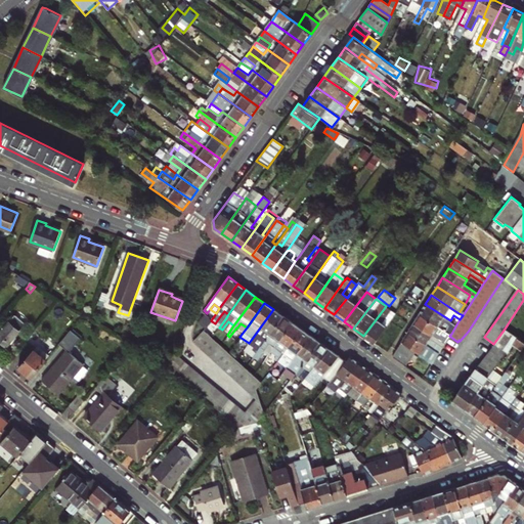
[(425,304),(420,314),(451,334),(456,324),(450,320),(425,304)]
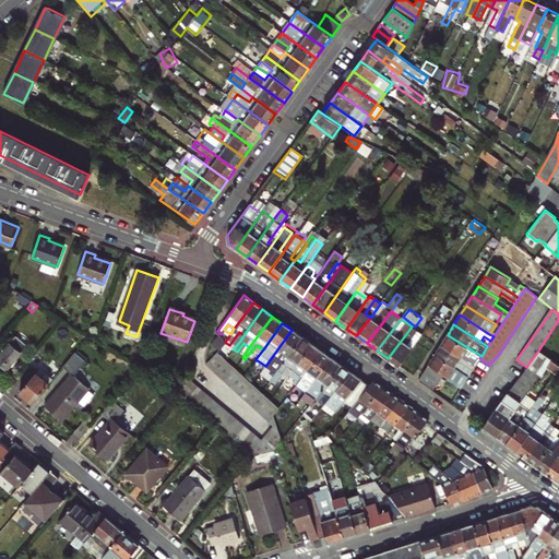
[(399,366),(415,343),(421,333),(412,326),(388,358),(399,366)]
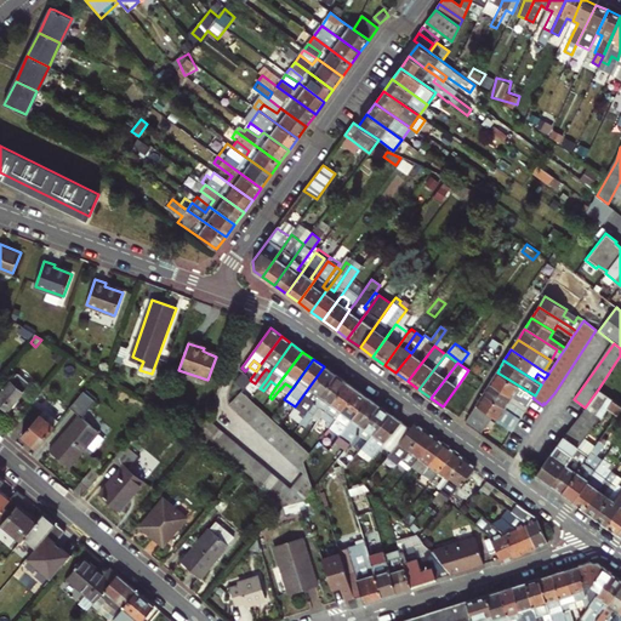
[(298,402),(309,410),(335,375),(324,366),(298,402)]
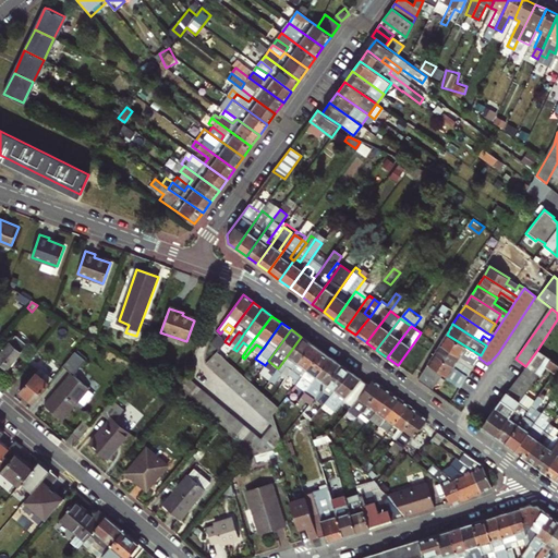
[(225,341),(216,332),(208,342),(217,351),(226,342),(225,341)]
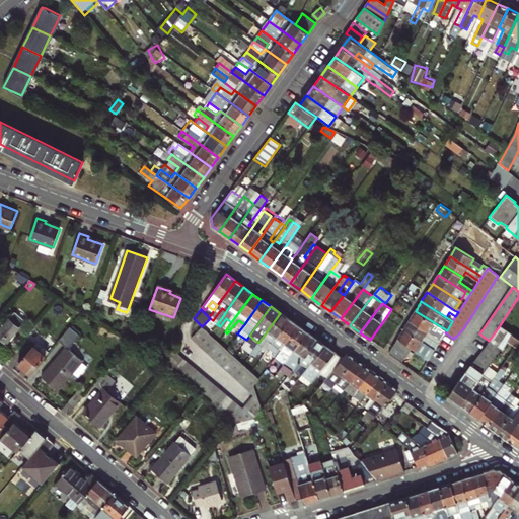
[(447,330),(416,311),(410,320),(441,340),(445,332),(447,330)]
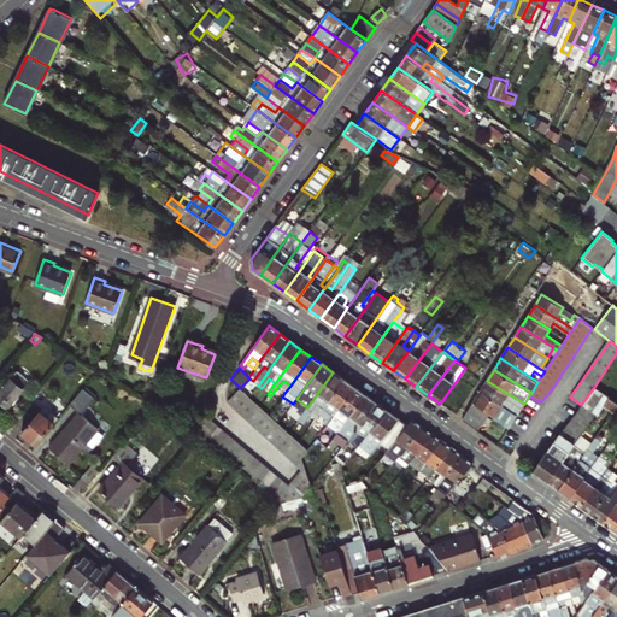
[(17,371),(0,391),(0,403),(6,409),(29,382),(17,371)]
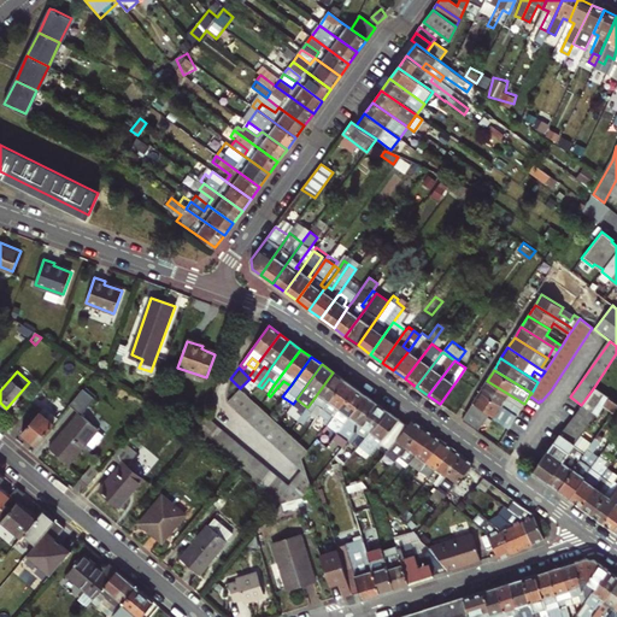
[(322,410),(344,380),(333,372),(307,407),(313,411),(317,406),(322,410)]
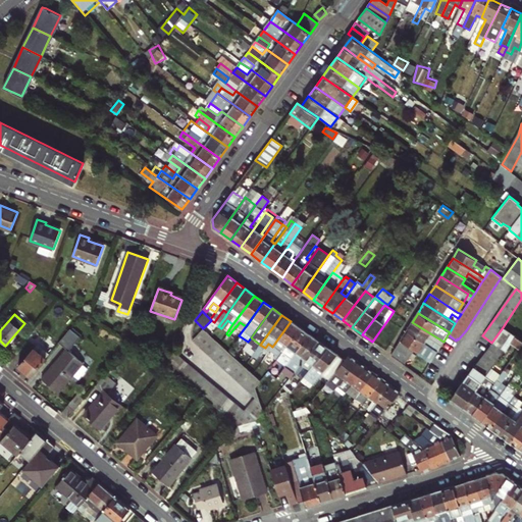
[(300,328),(291,321),(272,347),(275,349),(273,351),(274,351),(270,357),(264,365),(269,369),(281,353),(300,328)]
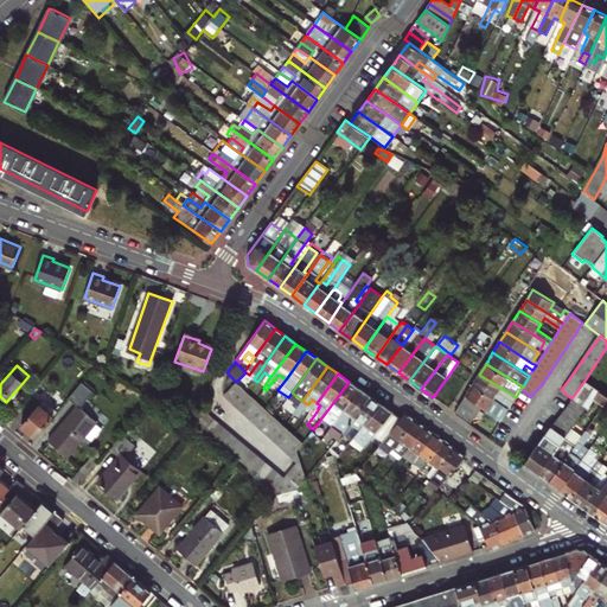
[(279,375),(274,381),(281,385),(286,379),(279,375)]
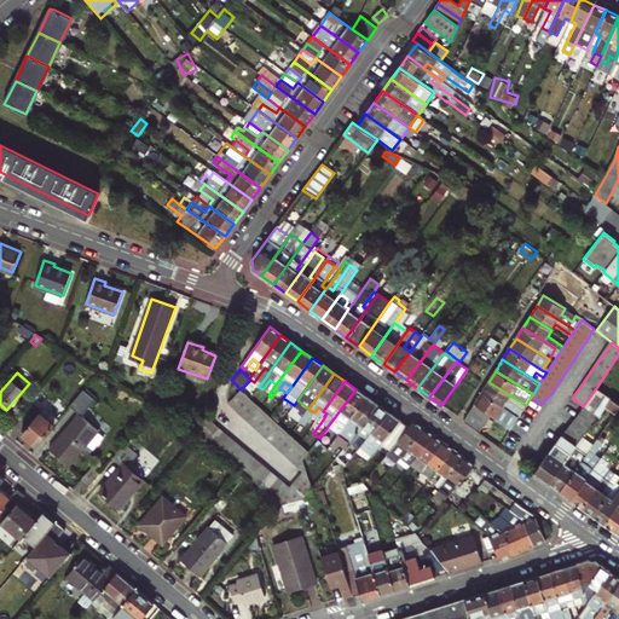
[(526,405),(489,382),(481,392),(519,416),(526,405)]
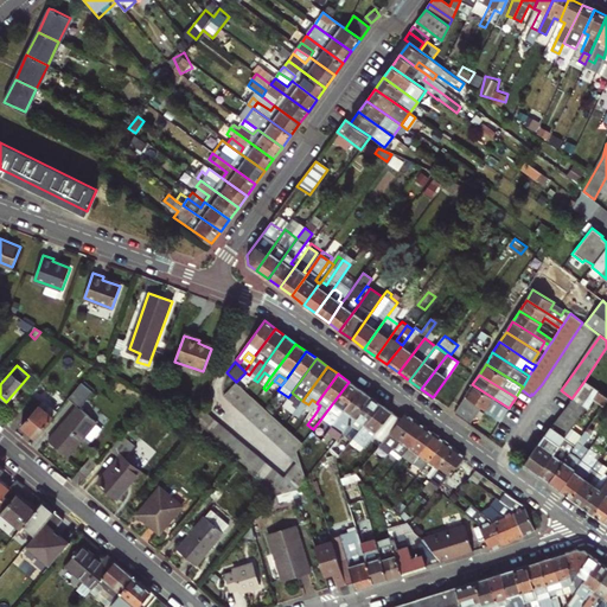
[(70,397),(82,407),(96,389),(83,379),(70,397)]
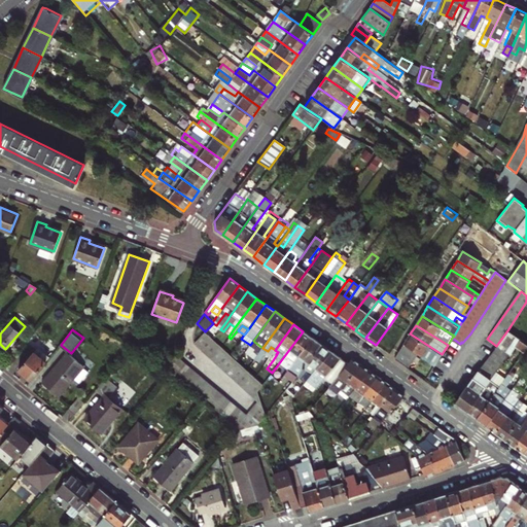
[(467,412),(495,373),(516,346),(520,340),(507,330),(496,346),(480,369),(455,402),(467,412)]
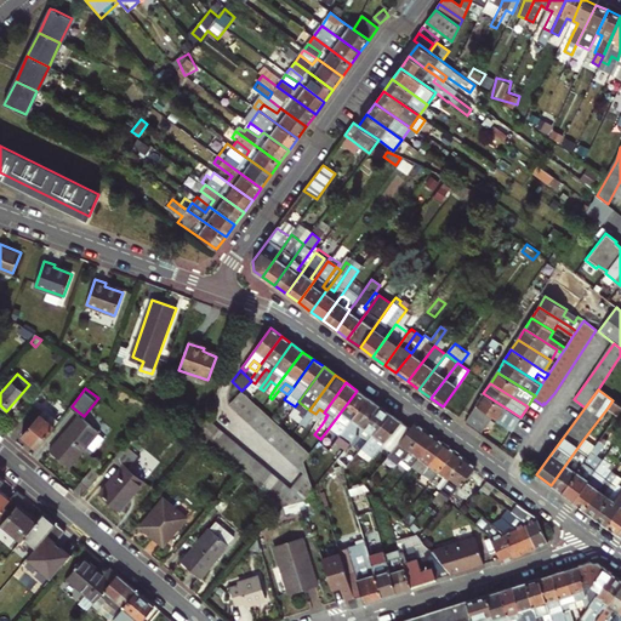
[(337,438),(366,398),(357,391),(335,420),(340,423),(332,434),(337,438)]
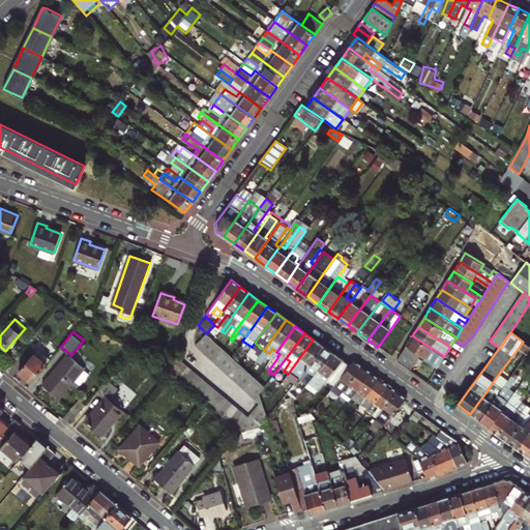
[(259,393),(264,387),(206,334),(195,347),(255,400),(259,393)]
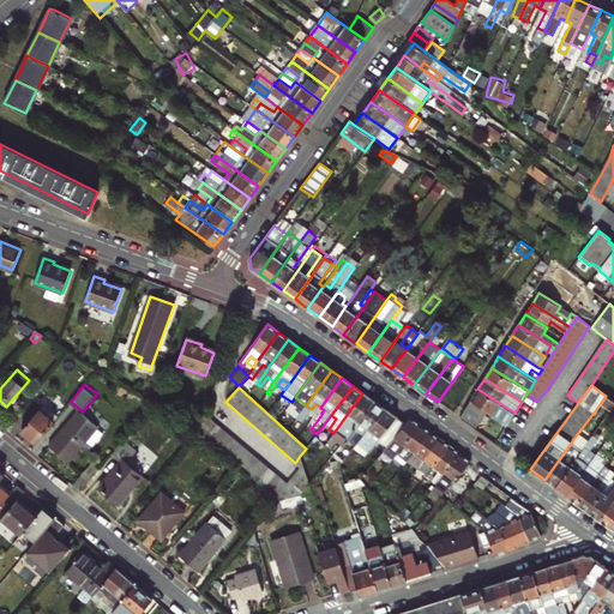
[(515,413),(477,389),(470,401),(479,405),(487,411),(492,414),(495,408),(511,417),(515,413)]
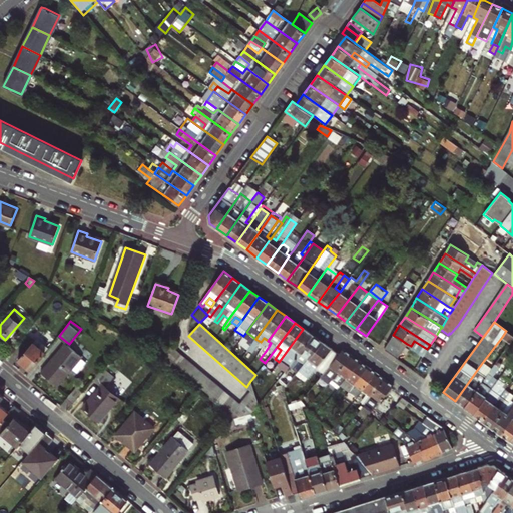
[(285,371),(290,365),(312,336),(303,329),(279,362),(277,364),(285,371)]
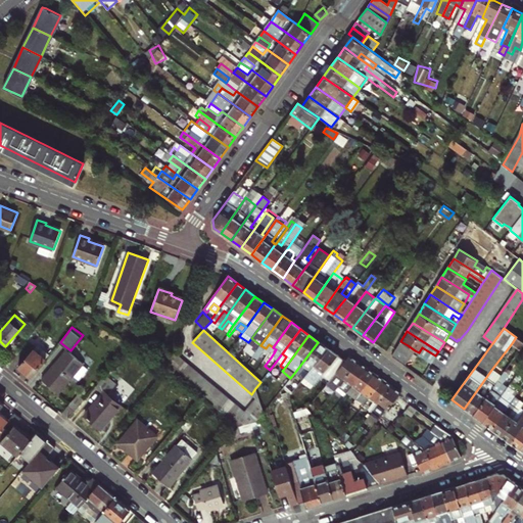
[(522,344),(522,341),(516,337),(512,343),(520,349),(522,344)]
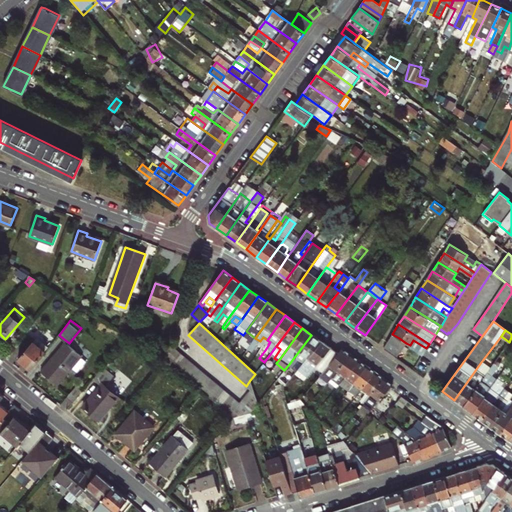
[(389,353),(399,338),(392,334),(383,348),(389,353)]
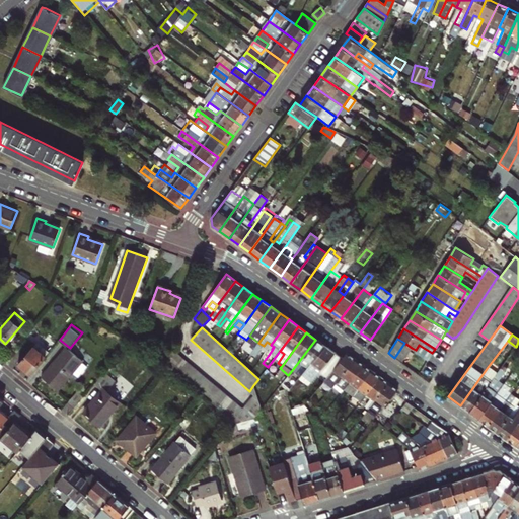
[(293,369),(302,376),(325,347),(315,340),(293,369)]
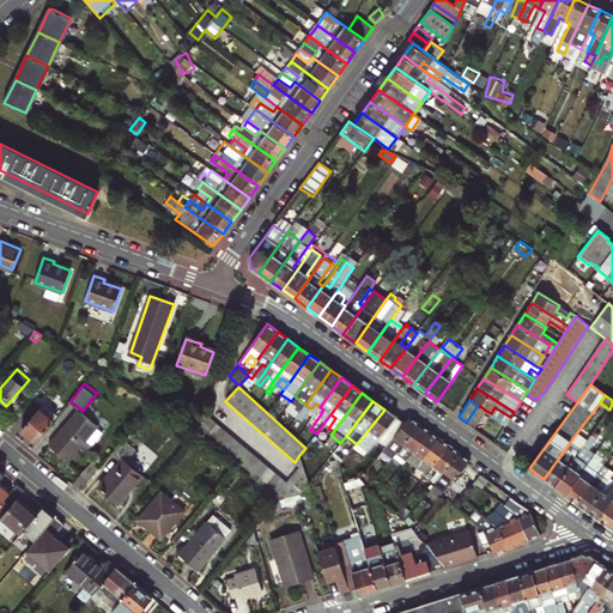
[(59,414),(44,402),(38,410),(53,422),(59,414)]
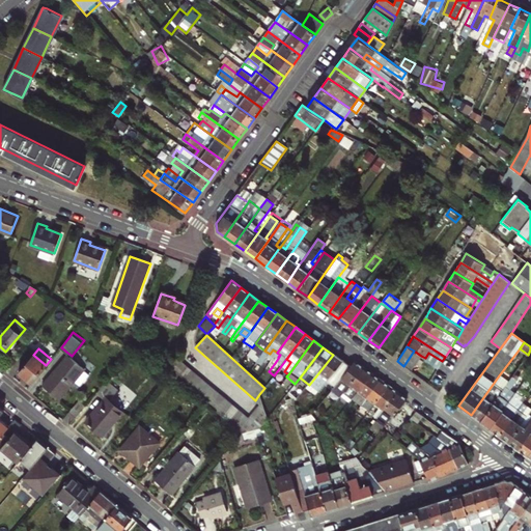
[(403,366),(411,371),(421,356),(414,351),(403,366)]
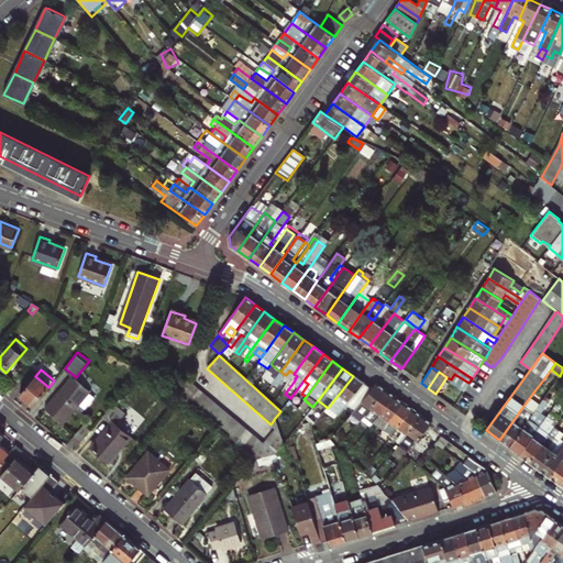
[(284,378),(278,374),(272,384),(276,388),(284,378)]
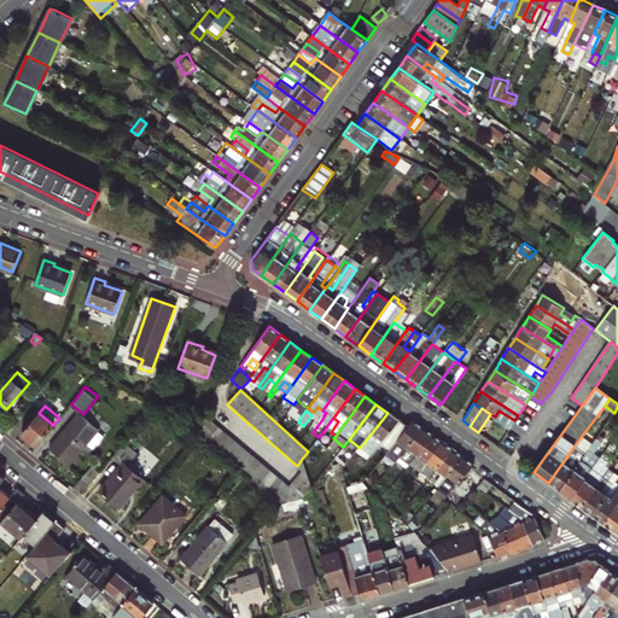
[(326,413),(322,410),(315,419),(320,423),(325,415),(324,415),(326,413)]
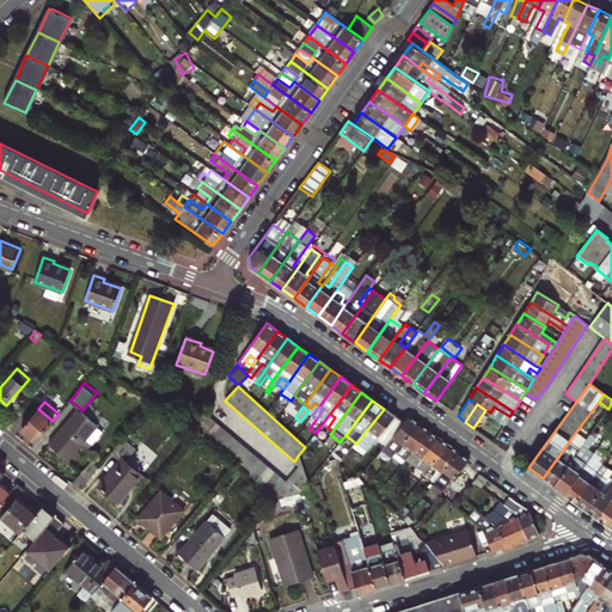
[(35,441),(53,421),(38,409),(22,429),(35,441)]
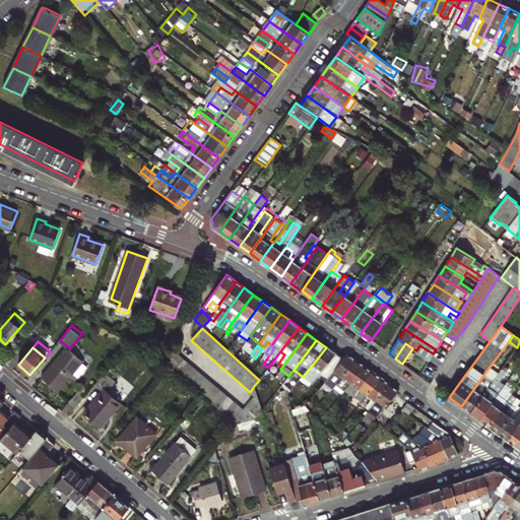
[(312,386),(315,382),(335,353),(326,347),(303,377),(302,379),(312,386)]
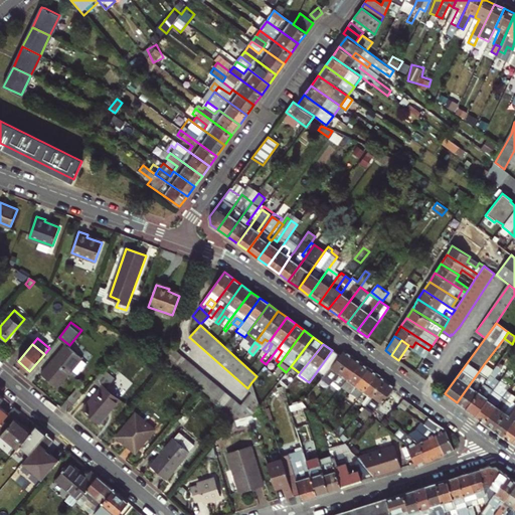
[(65,345),(40,374),(57,388),(71,371),(76,375),(86,365),(80,360),(81,359),(65,345)]
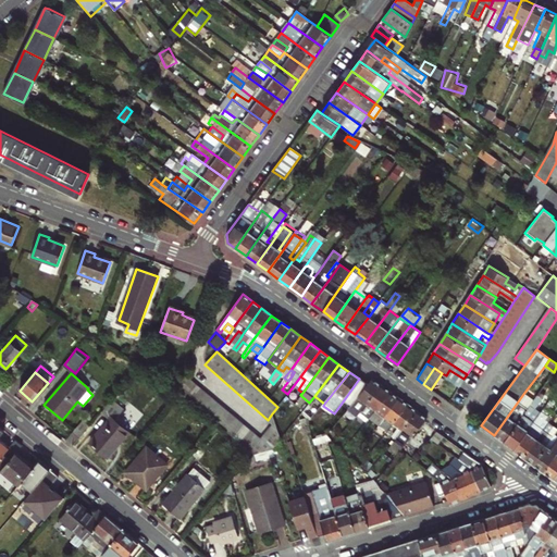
[(178,393),(215,423),(245,448),(256,435),(184,376),(178,393)]
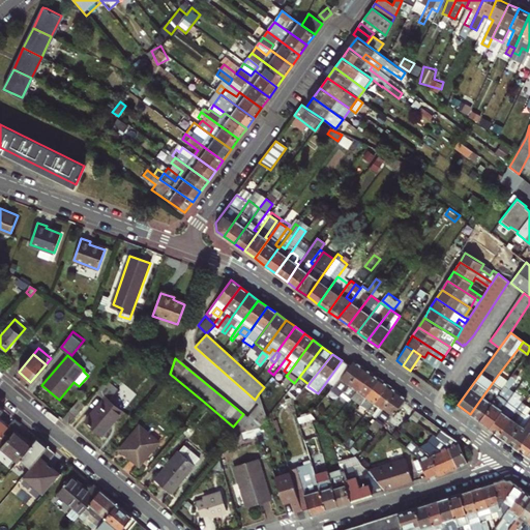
[(329,394),(340,380),(350,366),(342,360),(321,389),(329,394)]
